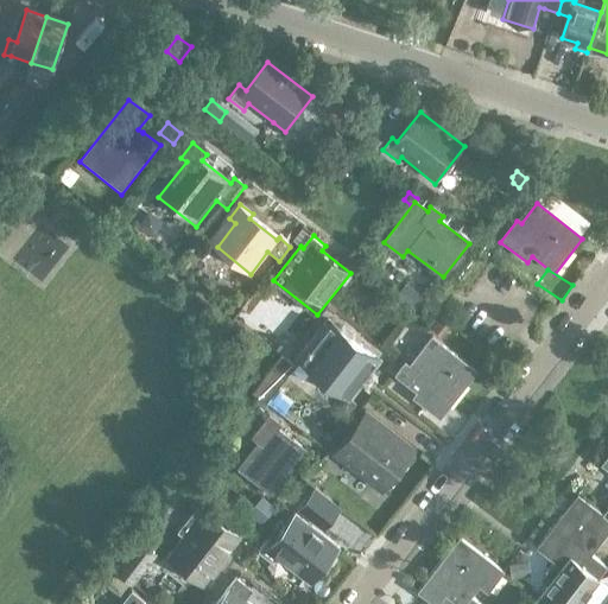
[(417,294),(410,303),(418,310),(425,302),(417,294)]
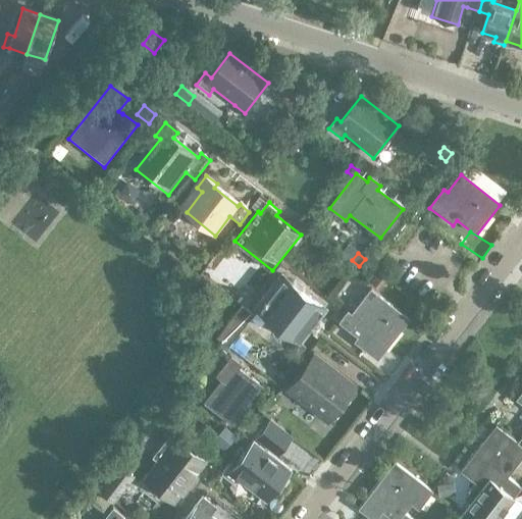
[(255,278),(233,255),(212,274),(233,298),(255,278)]
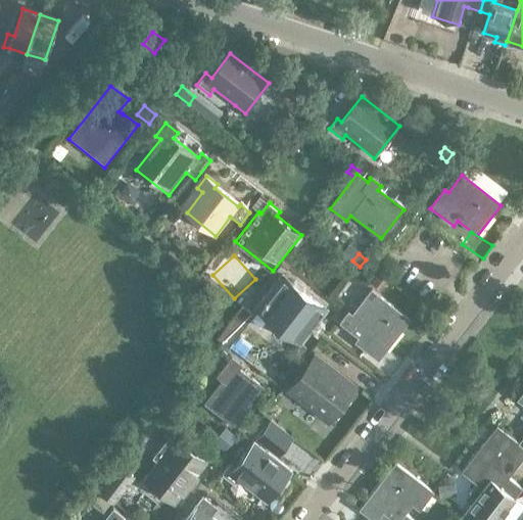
[(381,276),(373,286),(380,291),(387,281),(381,276)]
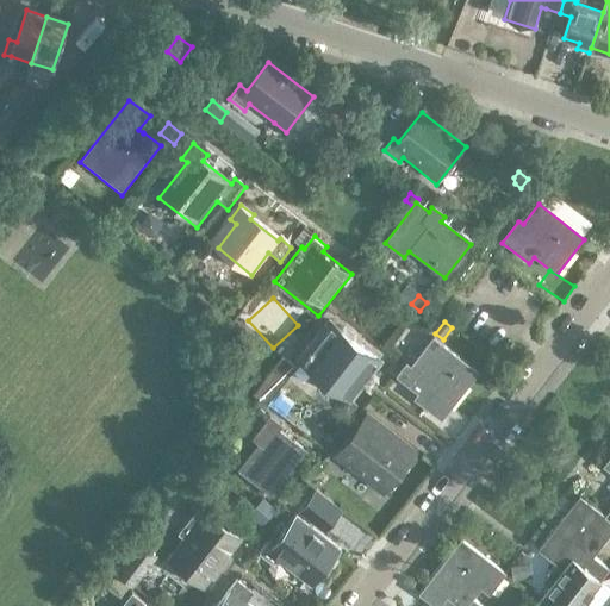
[(330,324),(300,361),(350,400),(379,363),(330,324)]
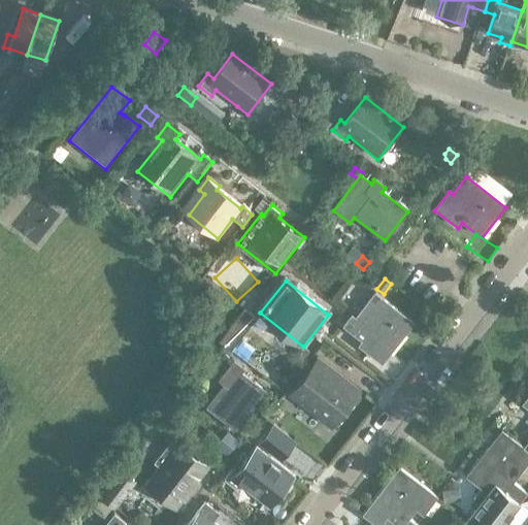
[(414,325),(374,294),(355,319),(352,316),(343,327),(362,342),(359,348),(383,365),(414,325)]
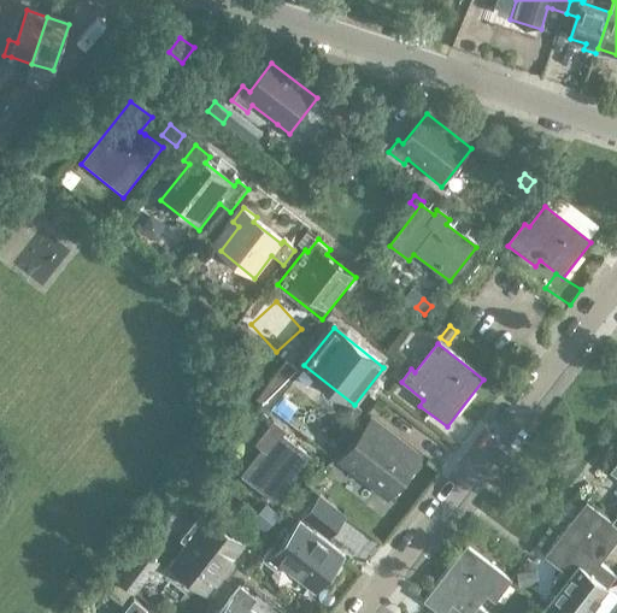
[(269,442),(251,465),(250,465),(240,477),(277,505),(287,493),(286,491),(311,459),(283,437),(287,432),(272,422),(262,436),(269,442)]
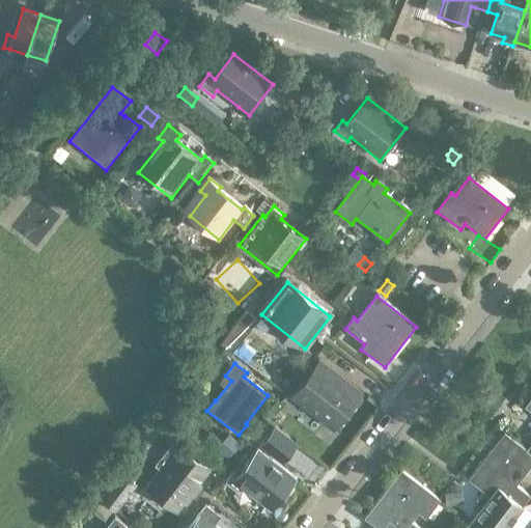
[(362,397),(318,363),(290,398),(325,426),(330,420),(338,427),(362,397)]
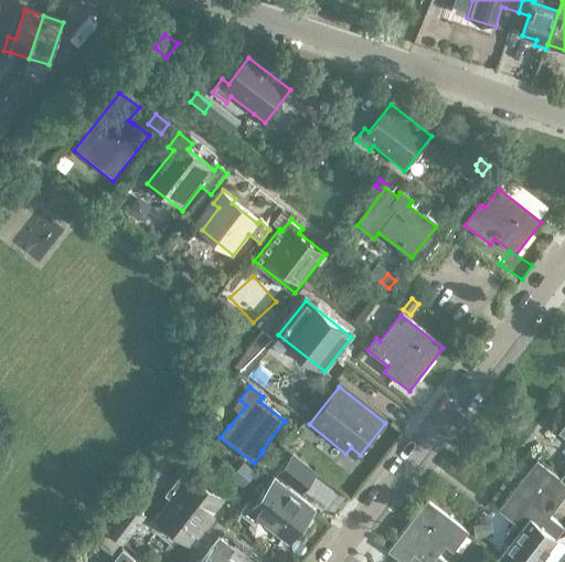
[(298,459),(308,446),(298,438),(288,452),(298,459)]
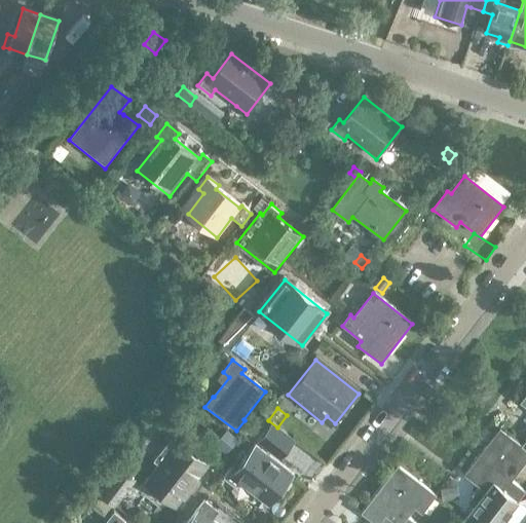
[(270,425),(262,418),(256,426),(264,434),(270,425)]
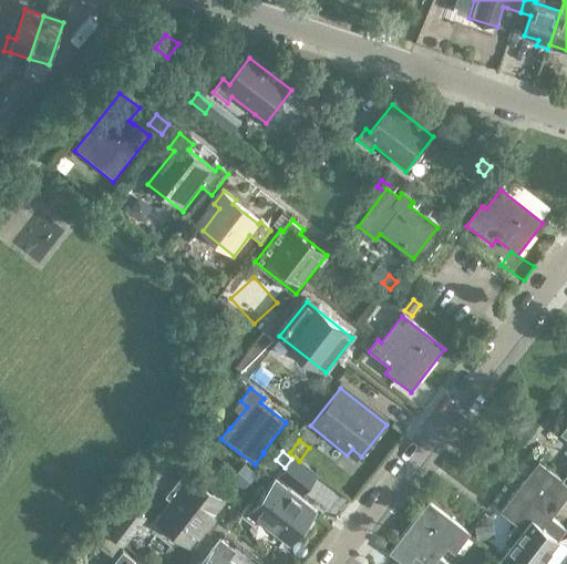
[(294,458),(278,478),(302,496),(318,478),(294,458)]
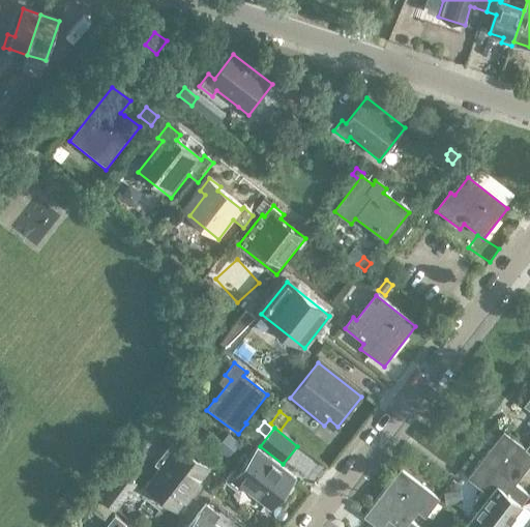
[(469,481),(483,493),(487,495),(495,484),(508,495),(516,486),(508,480),(529,454),(527,452),(505,435),(469,481)]
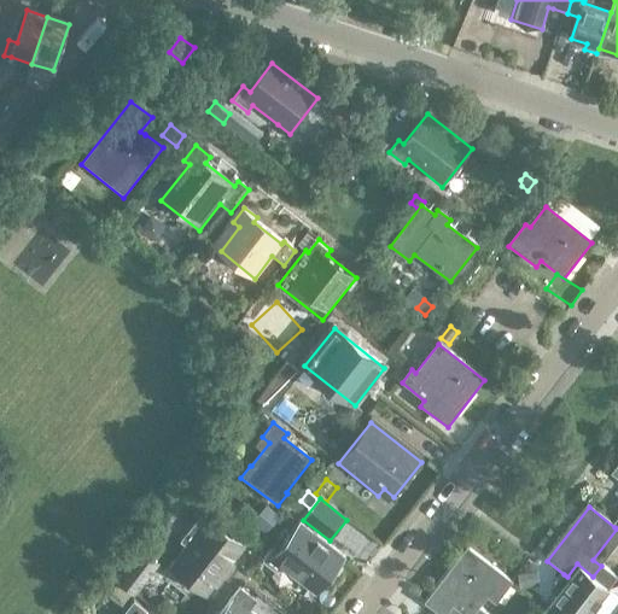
[(203,514),(180,543),(186,548),(170,569),(205,597),(245,547),(203,514)]
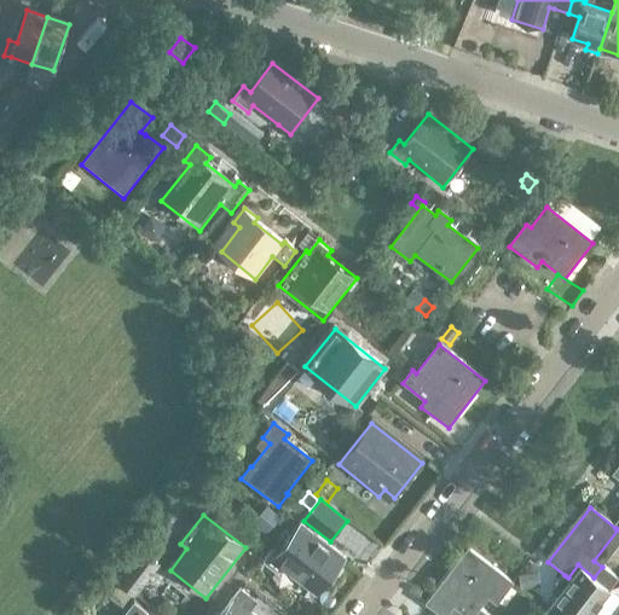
[(277,575),(283,568),(317,596),(346,561),(300,524),(277,553),(272,550),(262,563),(277,575)]
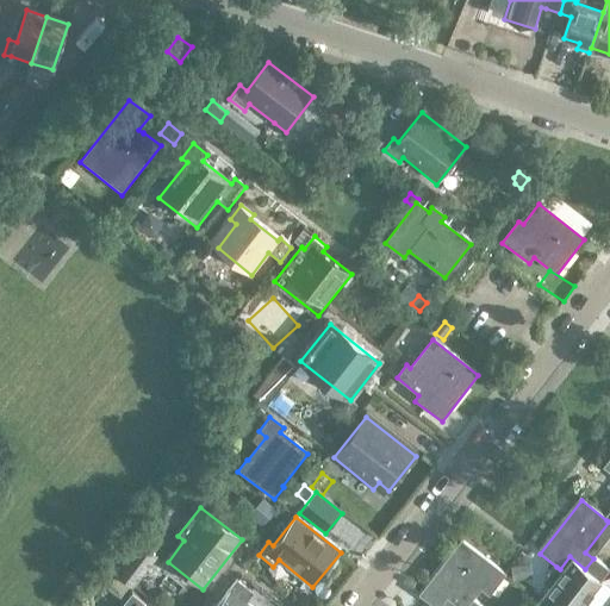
[(429,586),(421,598),(430,605),(441,605),(447,600),(454,605),(471,605),(473,603),(466,597),(490,566),(462,544),(429,586)]
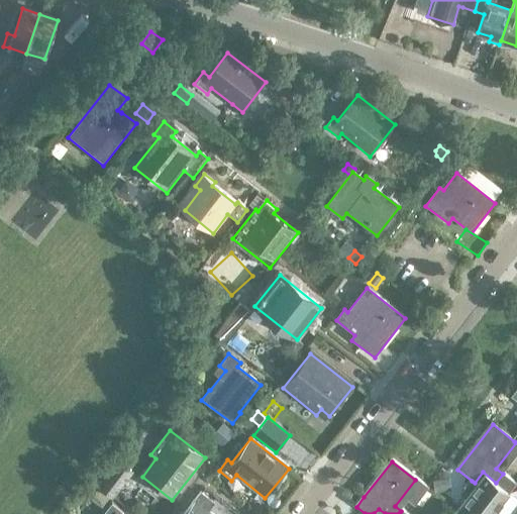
[(98,489),(113,500),(132,475),(117,464),(98,489)]
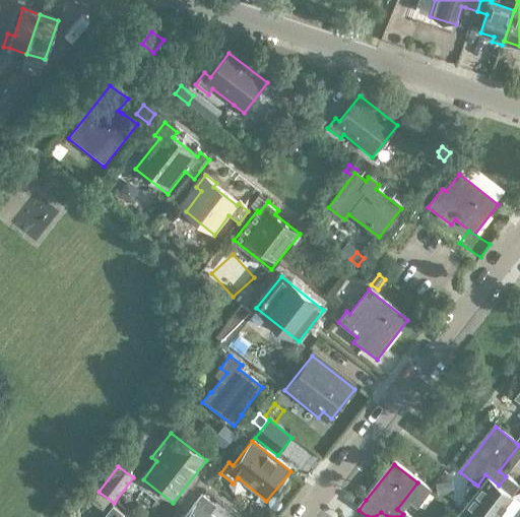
[(477,486),(474,483),(466,494),(474,500),(461,516),(502,516),(500,515),(519,489),(519,488),(506,476),(499,486),(485,474),(477,486)]
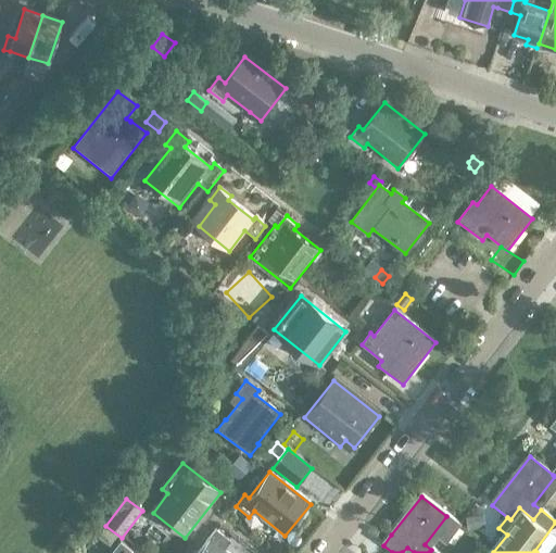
[(216,531),(199,552),(224,552),(222,551),(228,541),(216,531)]
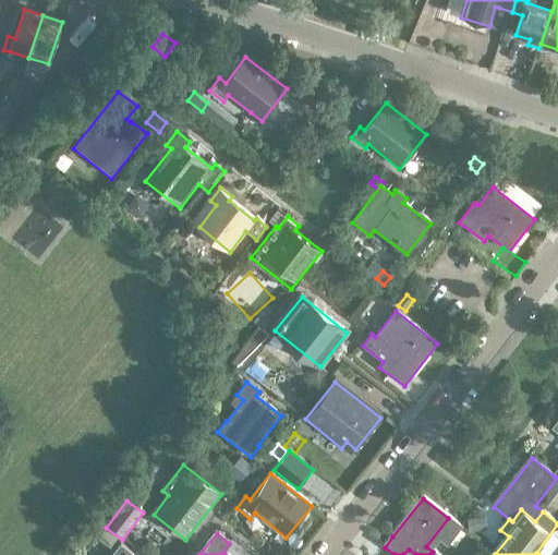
[(132,554),(121,545),(113,554),(132,554)]
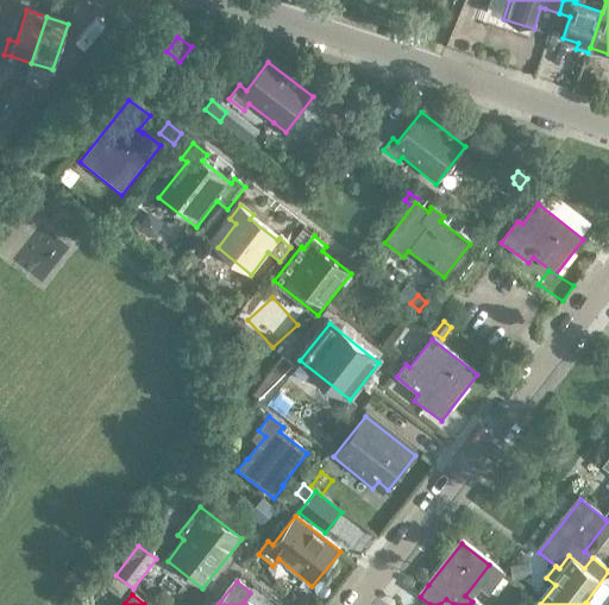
[(297,604),(307,604),(308,603),(308,598),(305,594),(300,596),(296,599),(297,604)]
